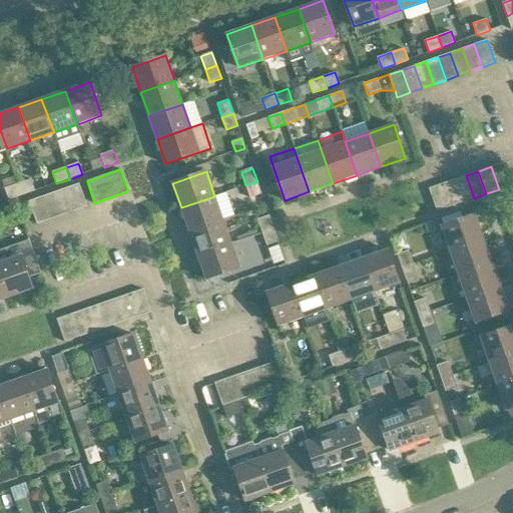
[(462,202),(474,198),(466,175),(454,179),(462,202)]
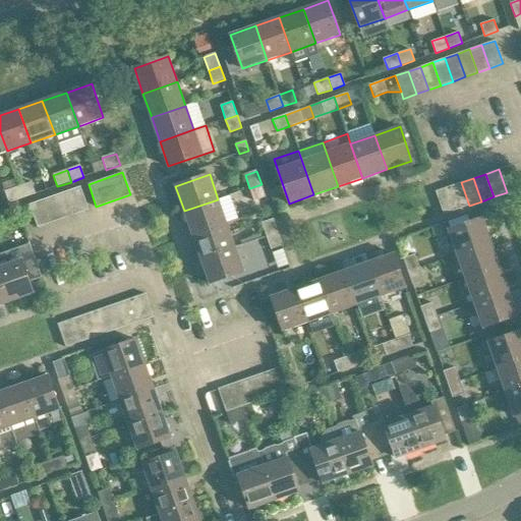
[(22,198),(18,187),(15,179),(2,183),(9,204),(22,198)]
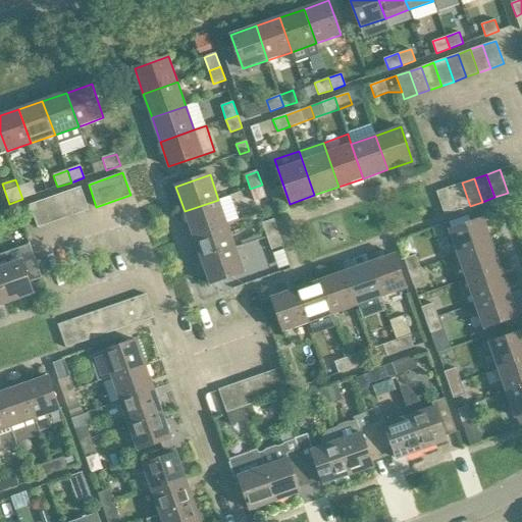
[(22,199),(36,195),(32,183),(18,188),(22,199)]
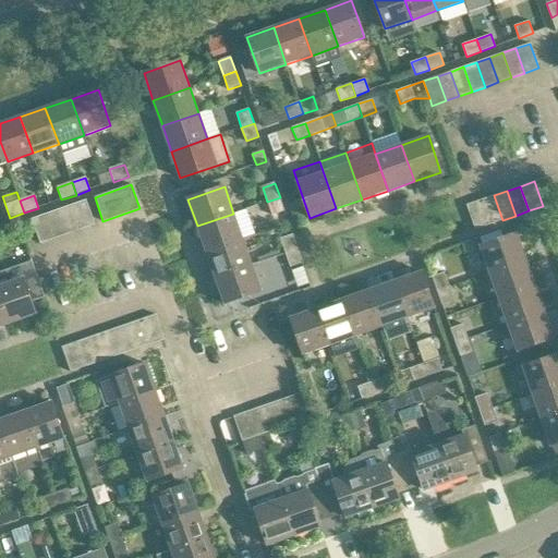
[(488,225),(502,220),(494,195),(480,201),(488,225)]
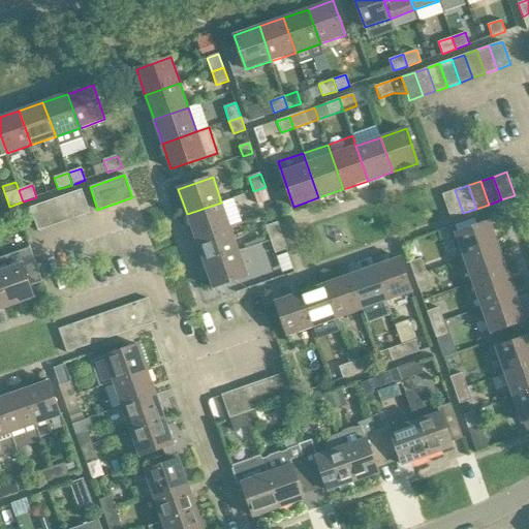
[(258,205),(270,200),(266,187),(253,191),(258,205)]
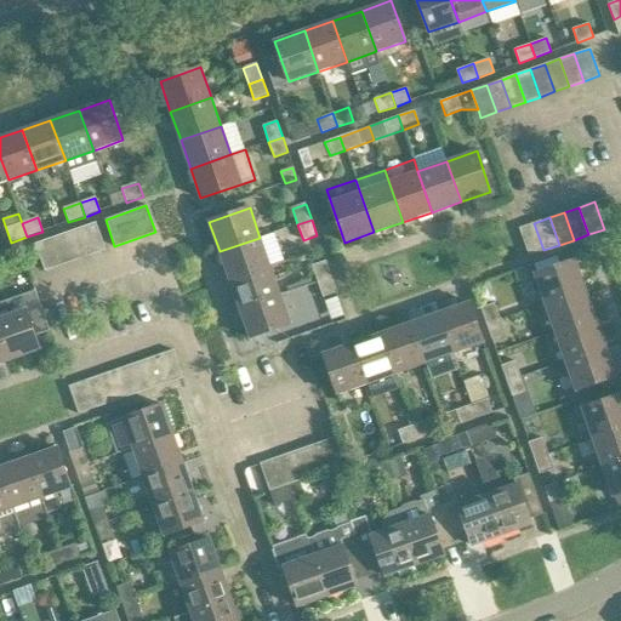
[(81,228),(91,255),(106,250),(96,222),(81,228)]
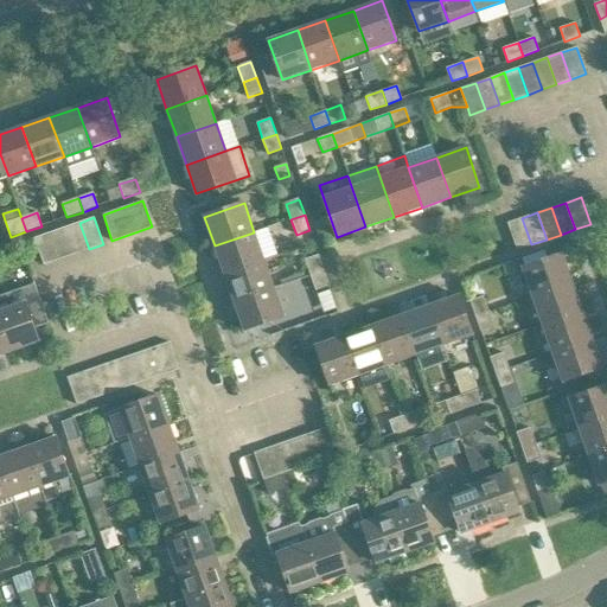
[(517,250),(531,244),(522,218),(508,223),(517,250)]
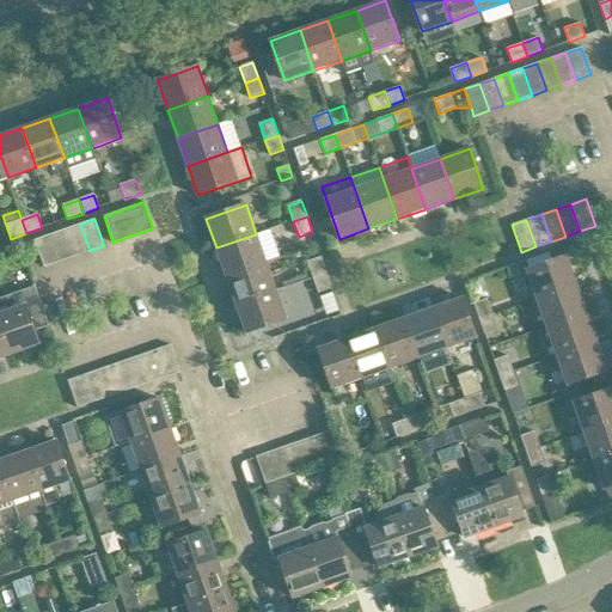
[(74,257),(90,251),(80,225),(65,230),(74,257)]
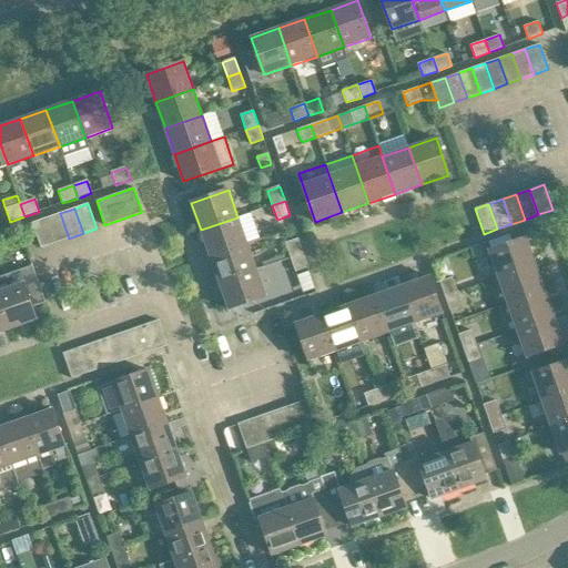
[(56,243),(69,239),(60,213),(47,217),(56,243)]
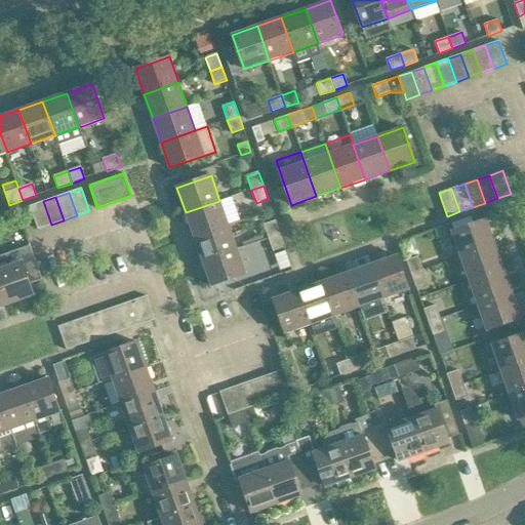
[(38,229),(51,225),(43,201),(30,206),(38,229)]
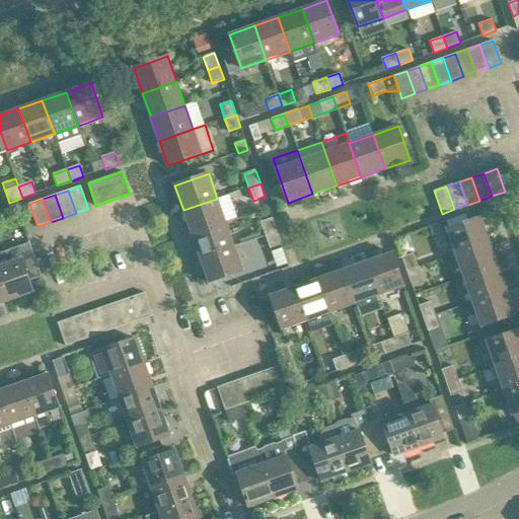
[(192,234),(225,222),(217,199),(183,210),(192,234)]
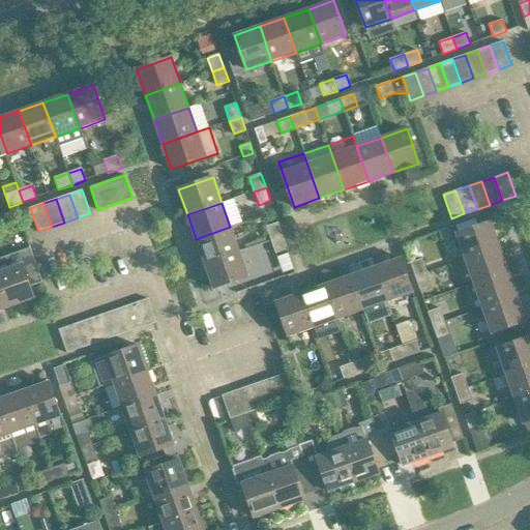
[(0,231),(9,228),(5,216),(0,217),(0,231)]
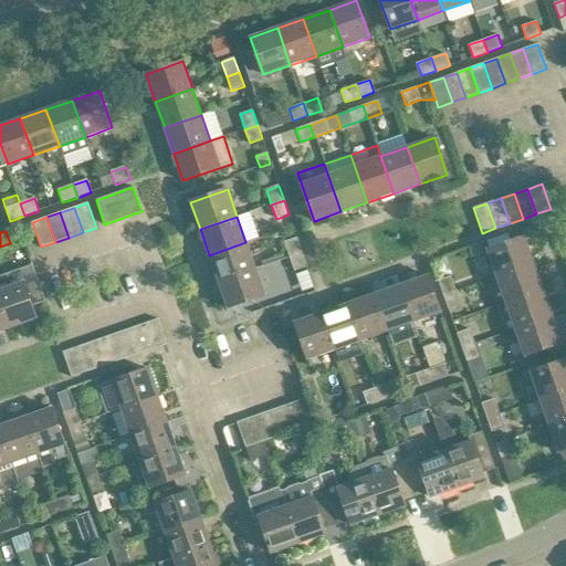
[(496,278),(533,264),(524,237),(486,250),(496,278)]
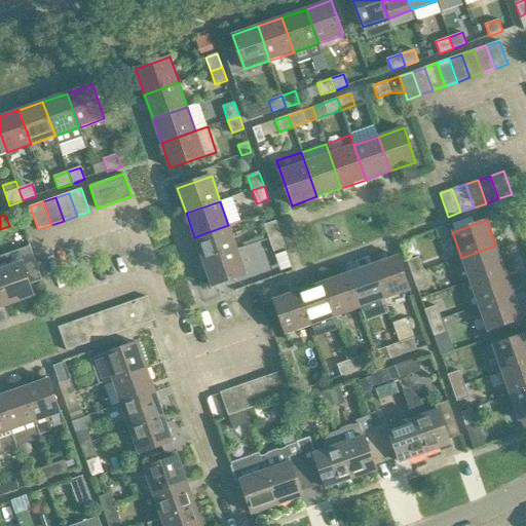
[(280,234),(277,225),(276,221),(264,225),(269,238),(280,234)]
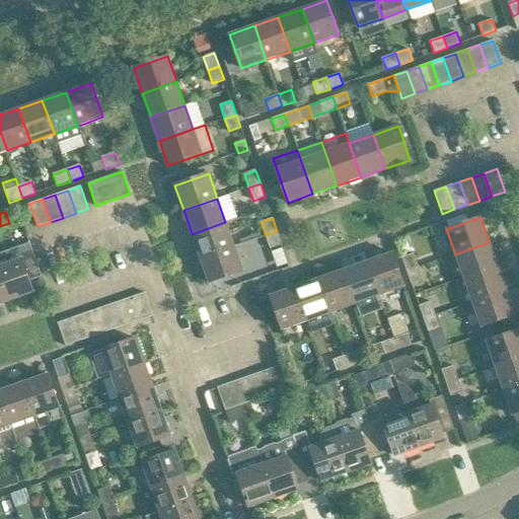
[(200,257),(234,246),(225,222),(192,234),(200,257)]
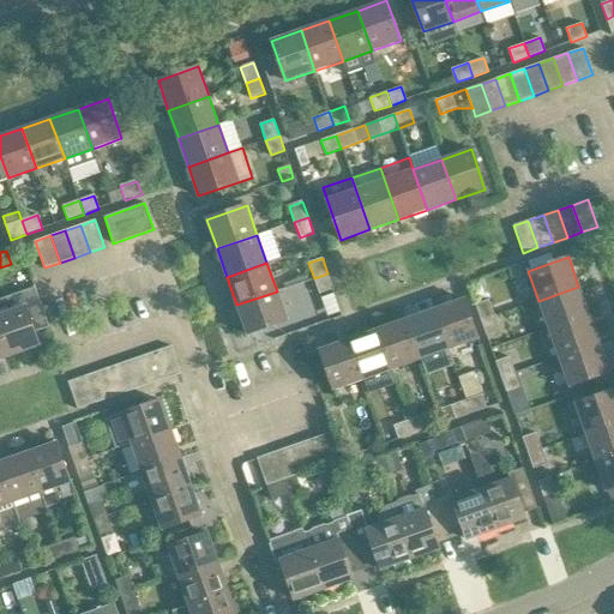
[(319,294),(333,289),(327,274),(314,278),(319,294)]
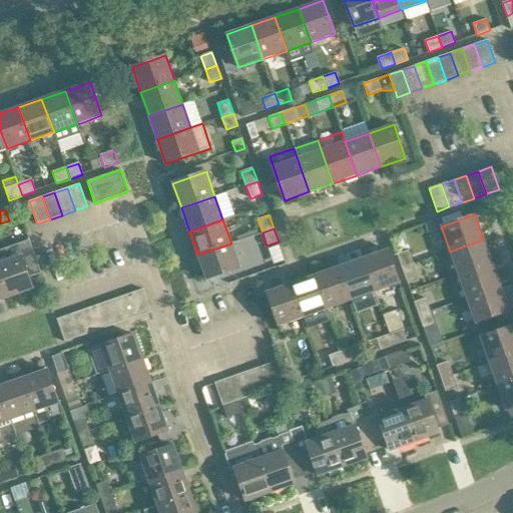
[(458,275),(492,263),(483,239),(450,251),(458,275)]
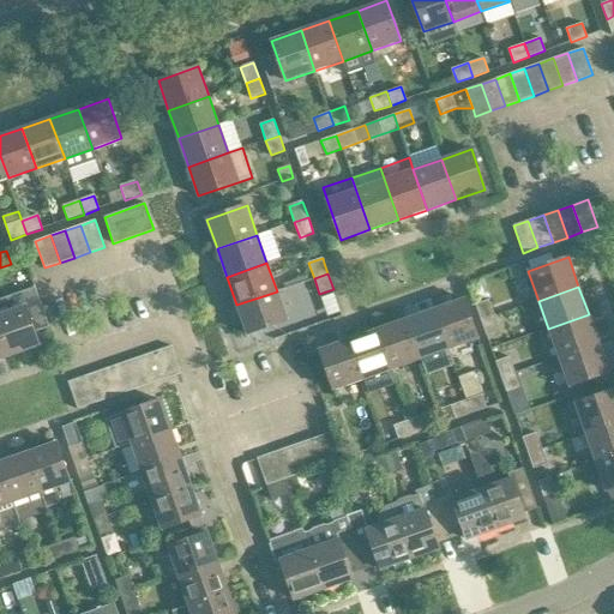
[(49,326),(36,290),(22,295),(25,306),(0,314),(0,327),(10,356),(40,345),(35,332),(49,326)]
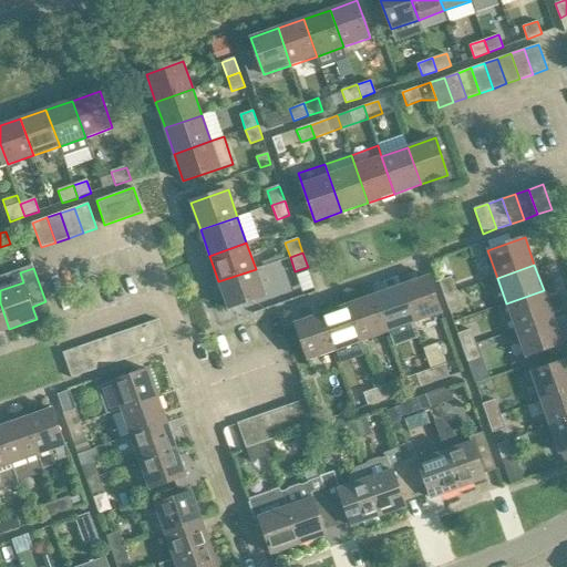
[(265,296),(258,275),(256,269),(218,281),(228,309),(240,305),(245,316),(265,309),(260,298),(265,296)]
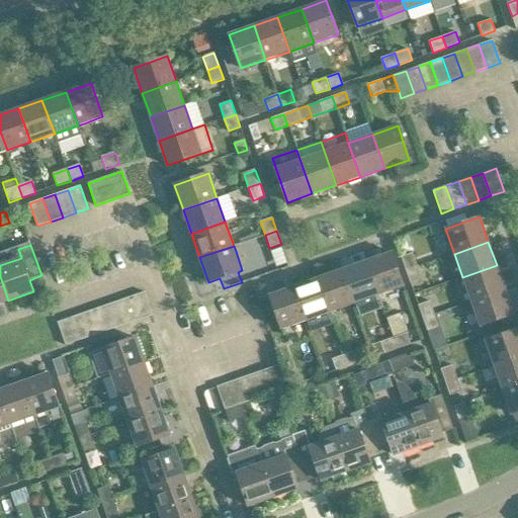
[(403,285),(398,271),(391,252),(366,261),(378,294),(403,285)]
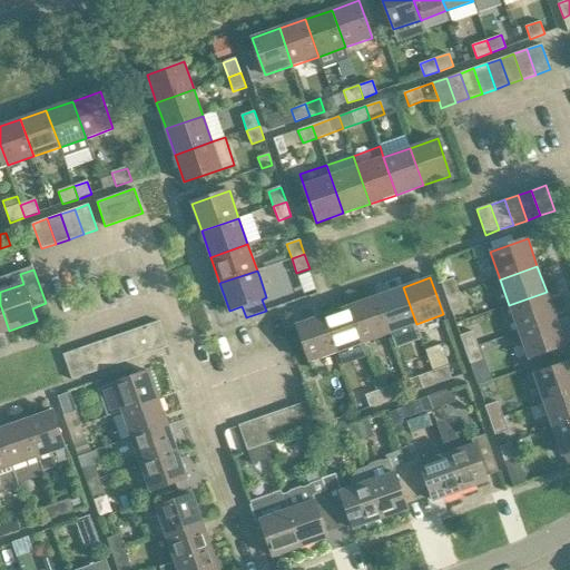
[(446,297),(458,294),(453,281),(442,284),(446,297)]
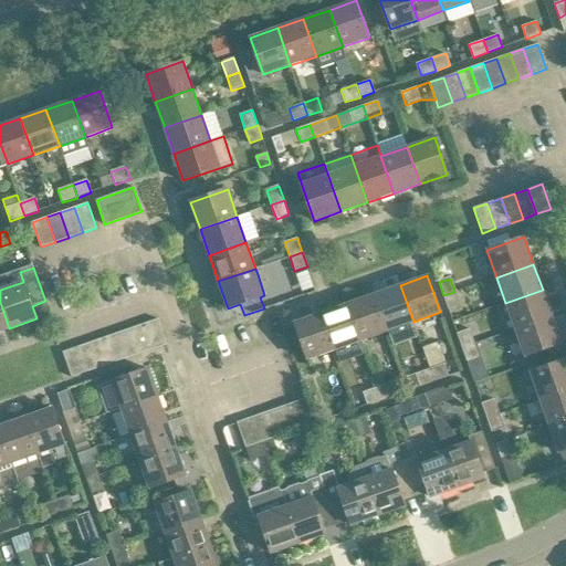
[(387,332),(413,322),(400,285),(374,294),(387,332)]
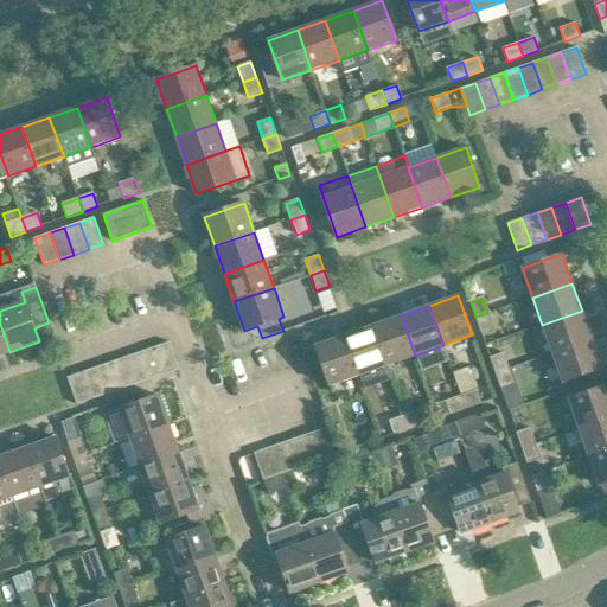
[(553,353),(592,339),(582,311),(542,325),(553,353)]
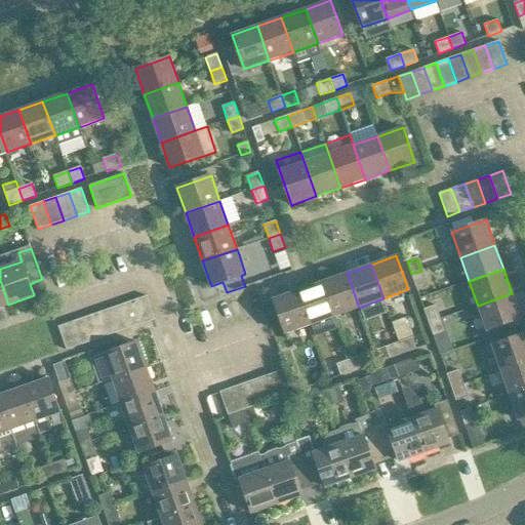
[(421,271),(411,274),(416,287),(426,283),(421,271)]
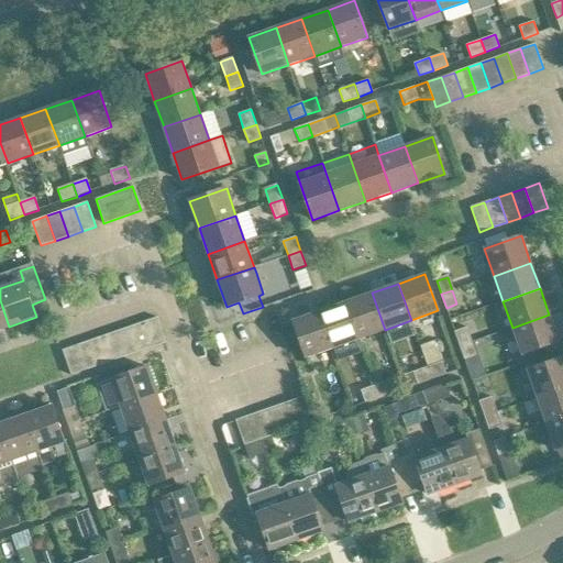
[(359,339),(385,330),(372,293),(346,302),(359,339)]
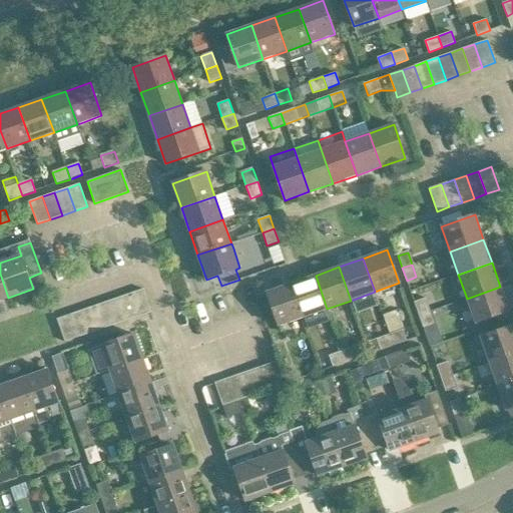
[(0,300),(8,298),(0,274),(0,300)]
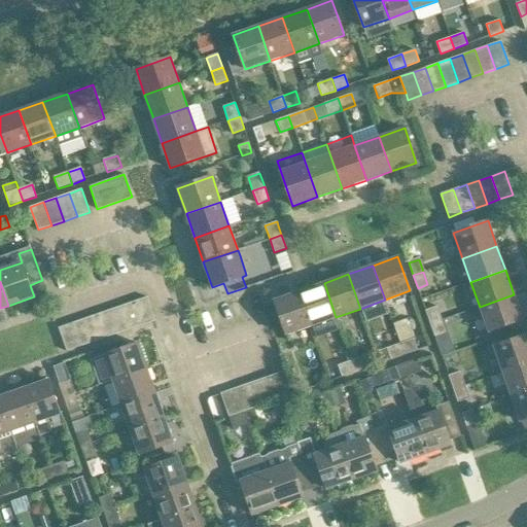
[(312,325),(336,317),(324,283),(300,291),(312,325)]
